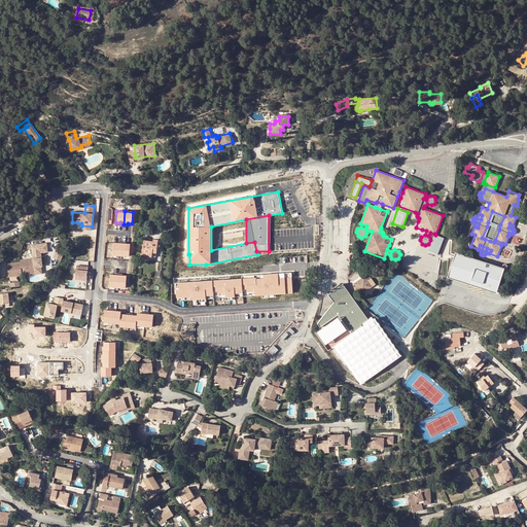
[(435,235),(434,234),(428,250),(438,254),(445,238),(435,235)]
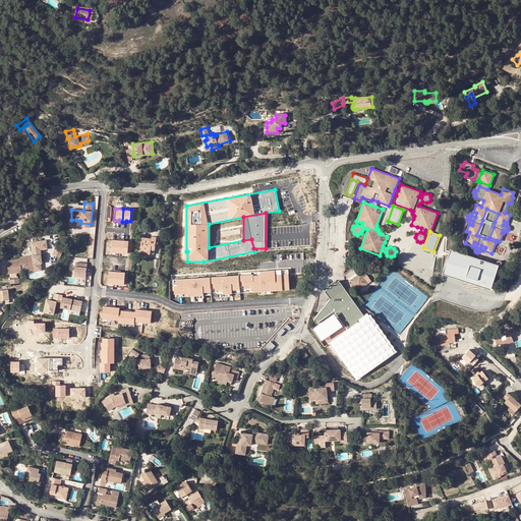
[(155,249),(156,245),(156,244),(156,241),(157,236),(152,236),(152,238),(142,237),(141,248),(151,249),(155,249)]
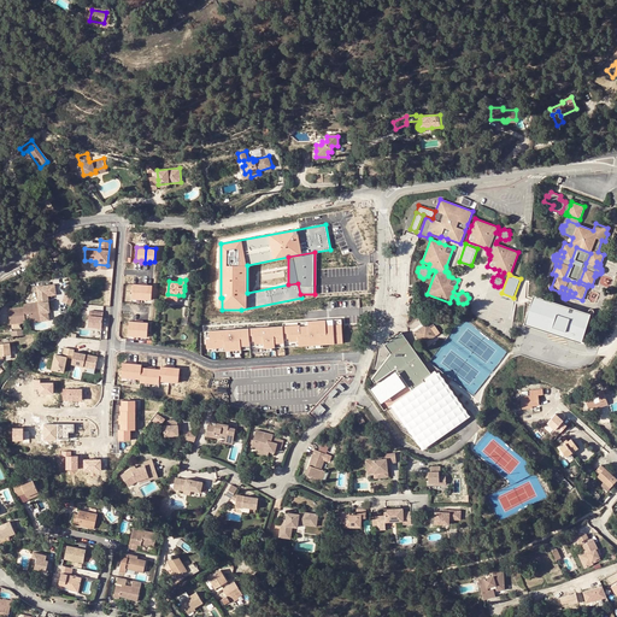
[(134,285),(133,298),(142,299),(144,283),(139,282),(139,285),(134,285)]
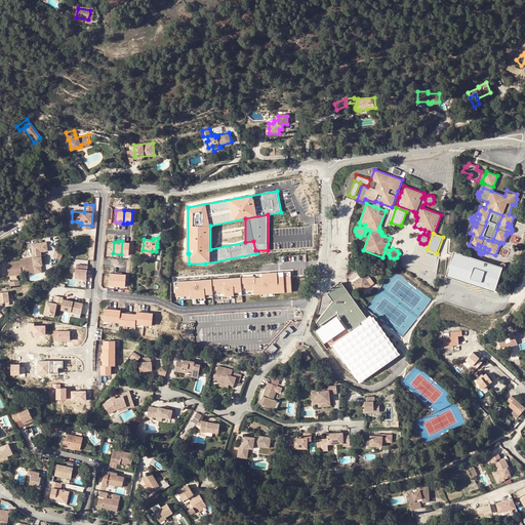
[(126,241),(122,241),(121,254),(129,254),(130,243),(125,242),(126,241)]
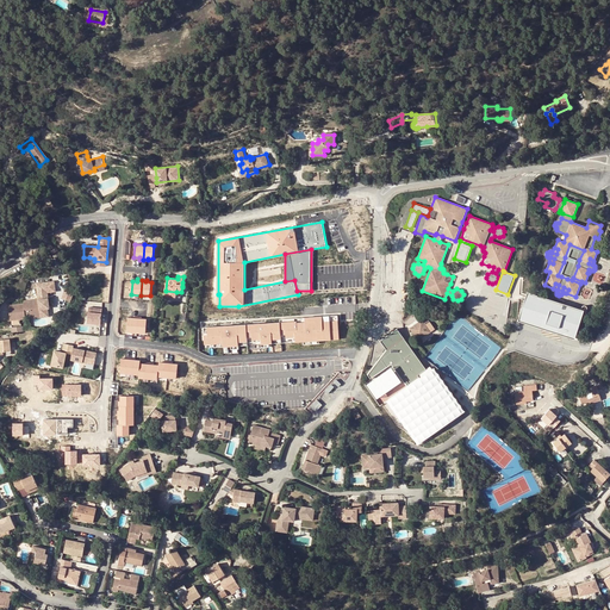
[(527,293),(517,322),(573,340),(583,311),(527,293)]
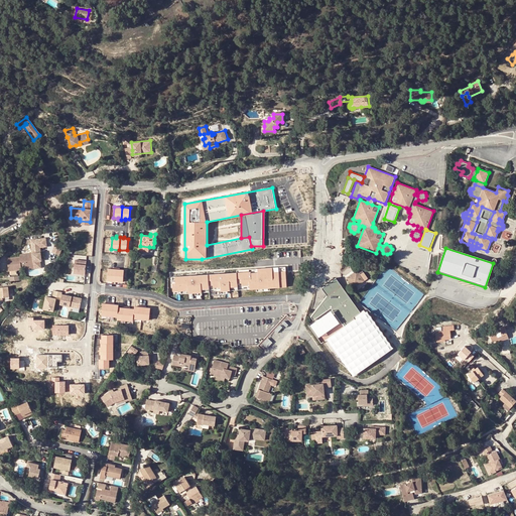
[(34,266),(32,253),(20,254),(20,256),(7,258),(9,270),(21,269),(21,267),(25,267),(34,266)]
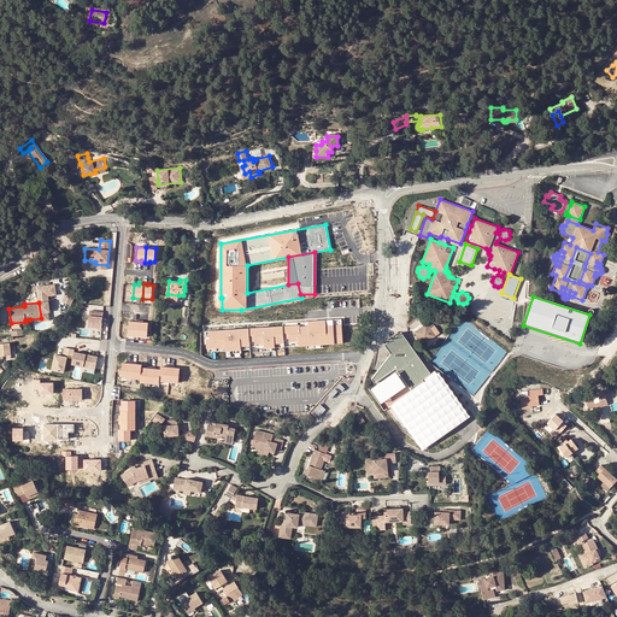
[(101,328),(103,311),(89,310),(88,325),(101,328)]
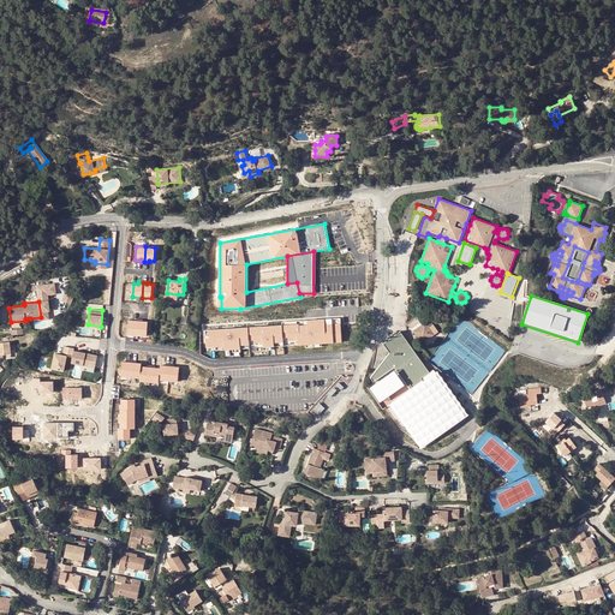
[(422,344),(434,335),(429,328),(434,324),(429,317),(424,321),(425,322),(413,330),(422,344)]
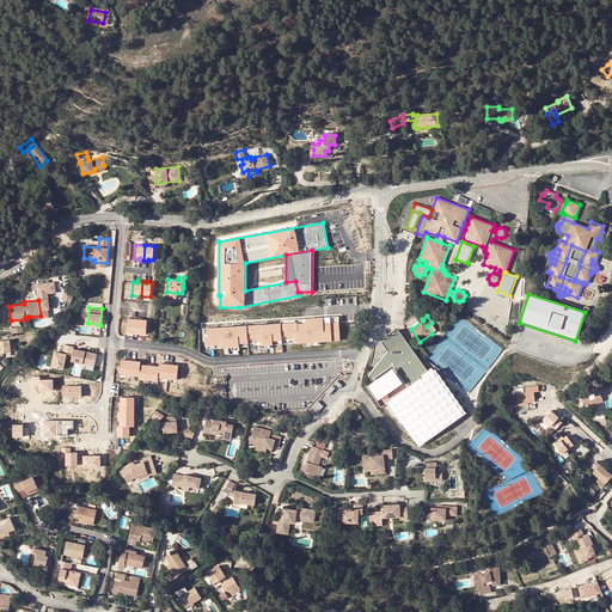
[(129,319),(128,332),(138,334),(138,318),(134,317),(134,319),(129,319)]
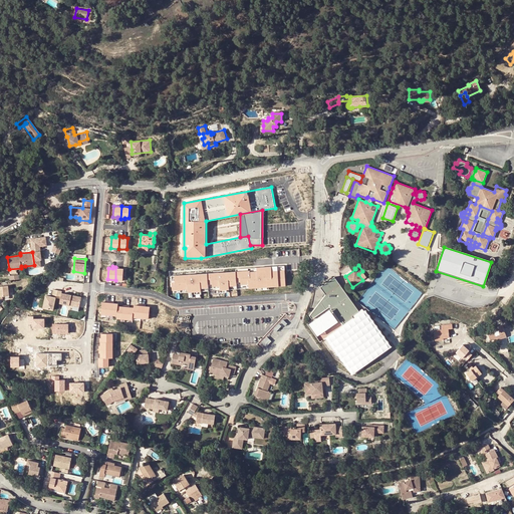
[(286,286),(284,266),(236,269),(236,272),(172,276),(173,290),(188,289),(188,292),(201,291),(201,287),(210,287),(210,291),(229,289),(229,286),(236,285),(237,289),(286,286)]
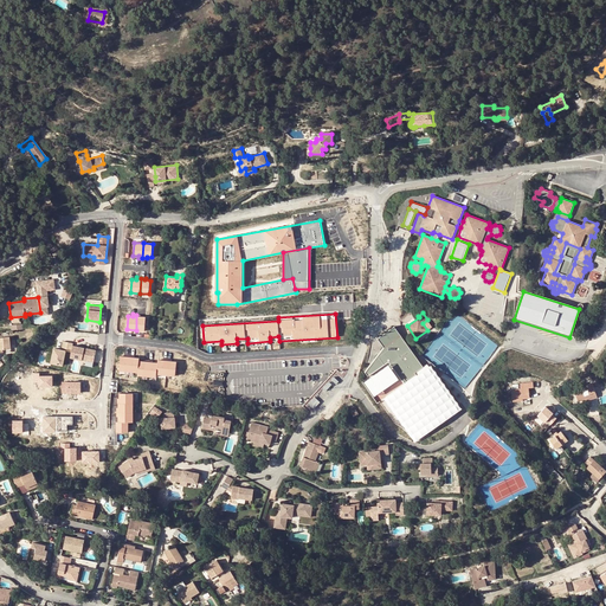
[(141,315),(136,315),(136,330),(144,330),(146,317),(141,316),(141,315)]
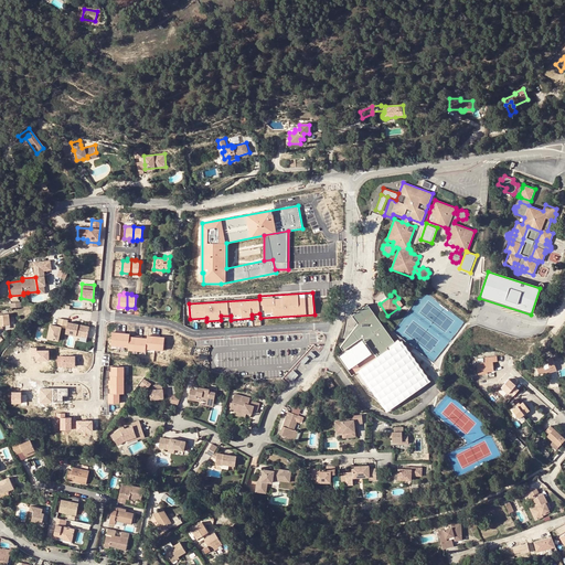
[(359,370),(387,409),(429,381),(401,341),(387,350),(386,348),(395,341),(366,302),(351,313),(356,322),(340,348),(343,352),(362,339),(375,359),(359,370)]
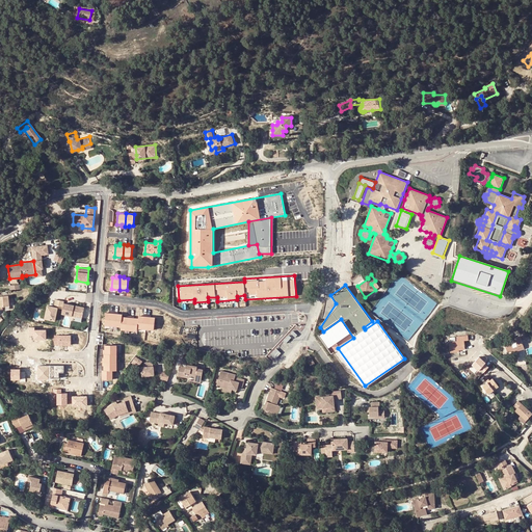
[(0,306),(3,306),(9,306),(9,295),(0,296),(0,306)]
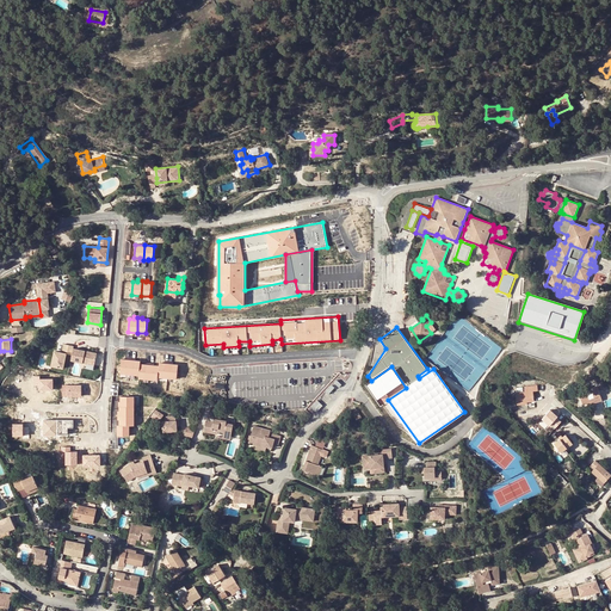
[(71,349),(72,345),(62,344),(60,352),(53,351),(49,365),(61,368),(63,353),(69,355),(71,349)]
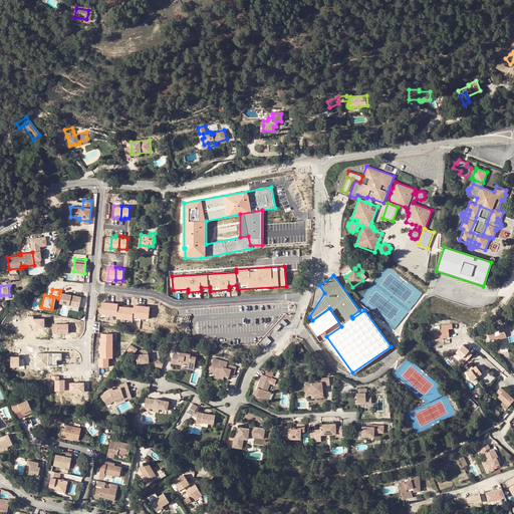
[(79,297),(59,293),(58,298),(57,302),(69,305),(77,307),(79,297)]
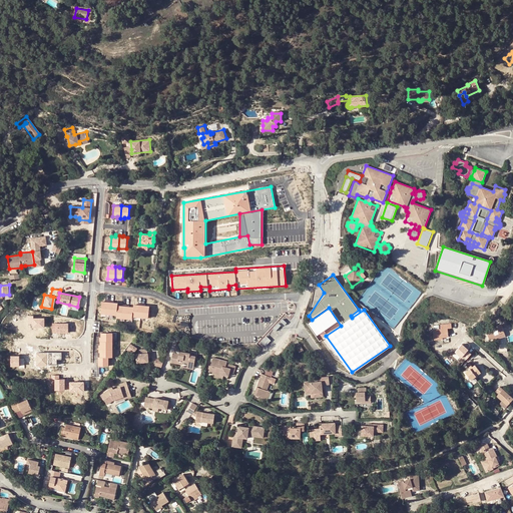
[(102,302),(101,314),(109,314),(110,301),(107,301),(106,302),(102,302)]
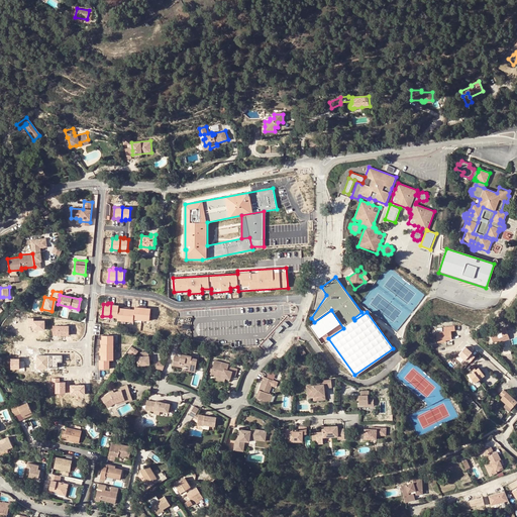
[(115,304),(111,303),(110,316),(118,317),(119,308),(119,305),(115,305),(115,304)]
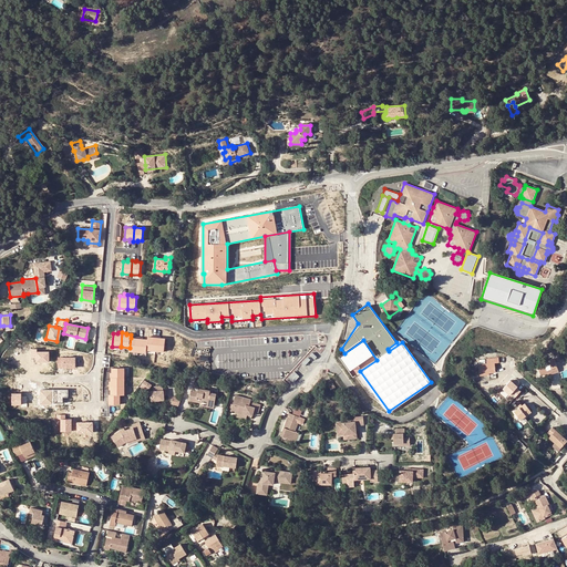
[(147,340),(146,350),(155,350),(156,336),(153,336),(153,337),(147,337),(147,340)]
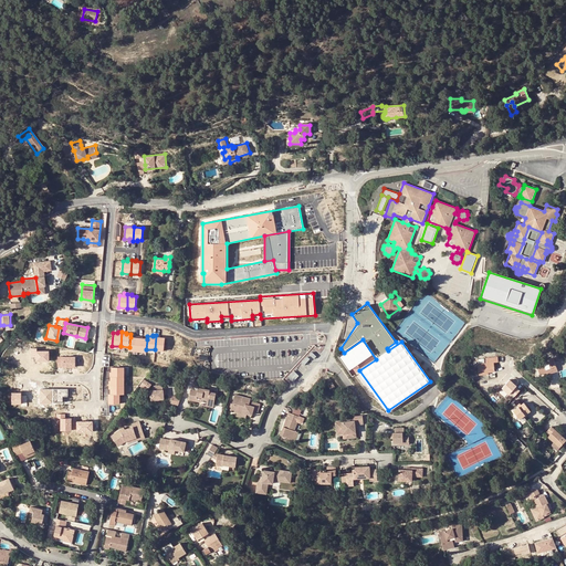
[(160,336),(156,335),(155,349),(164,350),(165,338),(160,337),(160,336)]
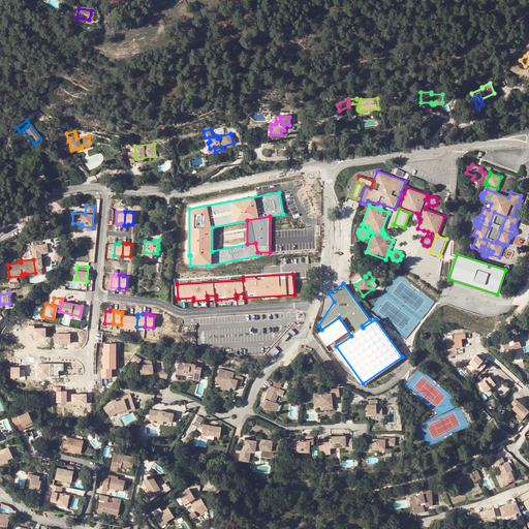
[(121,324),(120,328),(128,328),(130,314),(126,314),(126,315),(122,315),(121,324)]
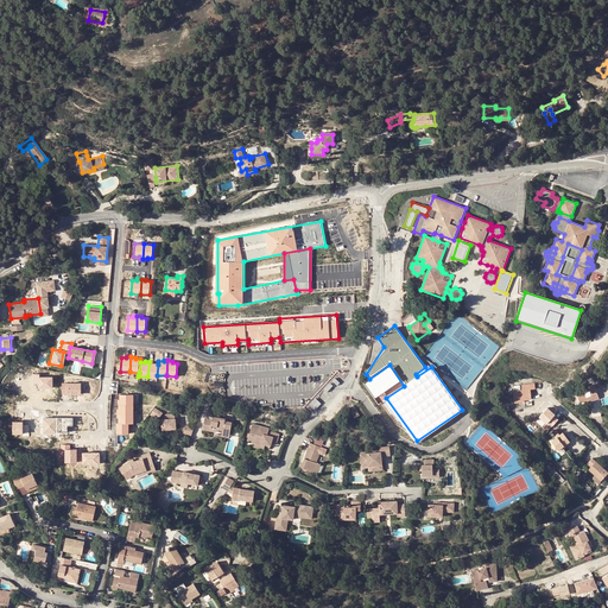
[(153,362),(150,361),(147,377),(157,378),(157,375),(158,365),(153,363),(153,362)]
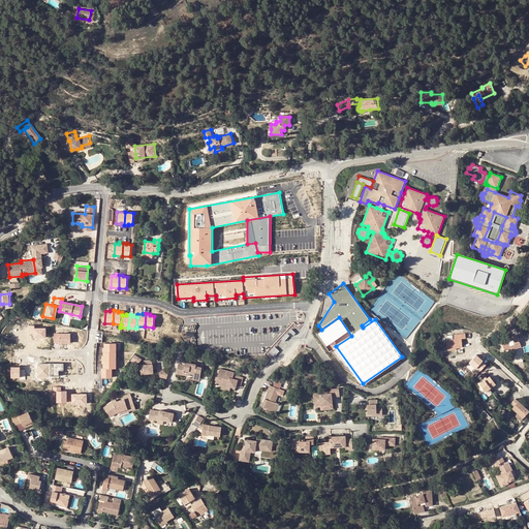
[(339,319),(322,332),(331,343),(347,332),(339,319)]
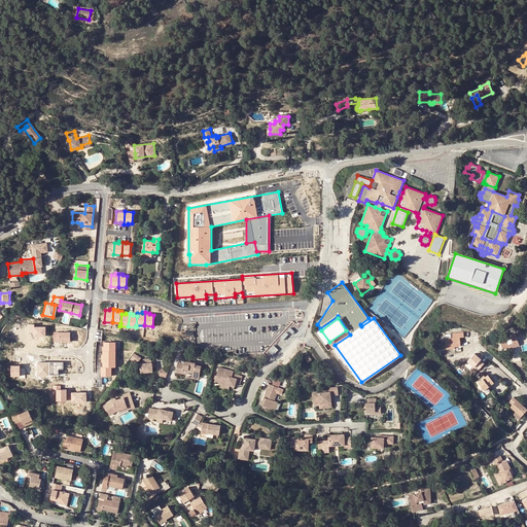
[(35,324),(28,324),(28,334),(33,332),(33,338),(45,337),(44,328),(35,328),(35,324)]
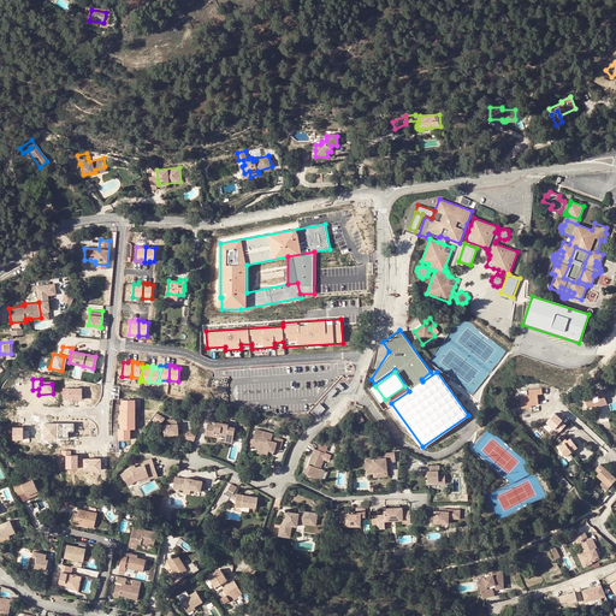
[(81,389),(61,390),(61,401),(82,400),(81,389)]
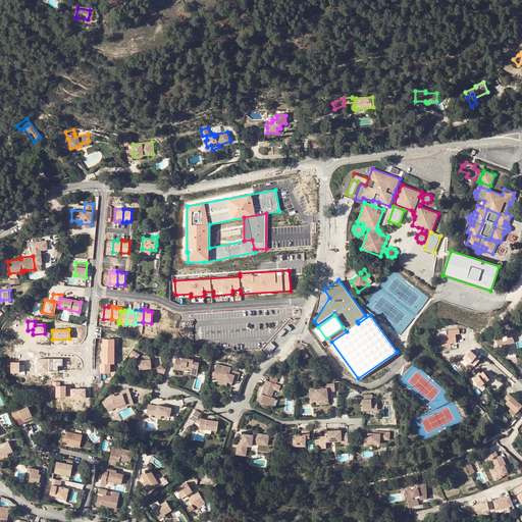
[(449,344),(451,343),(457,343),(456,333),(460,333),(459,329),(449,330),(449,335),(440,335),(441,346),(449,345),(449,344)]
